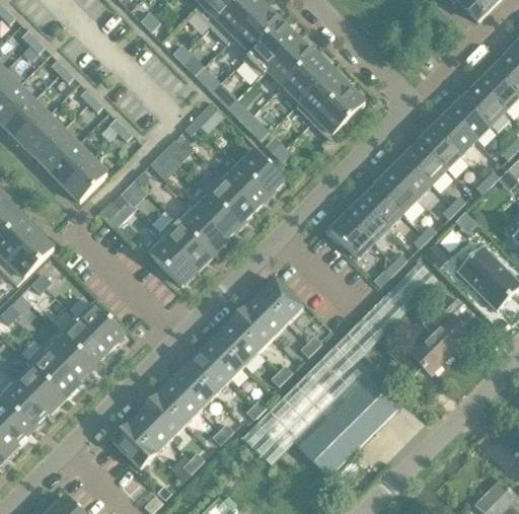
[(205,0),(201,4),(194,10),(211,27),(238,0),(205,0)]
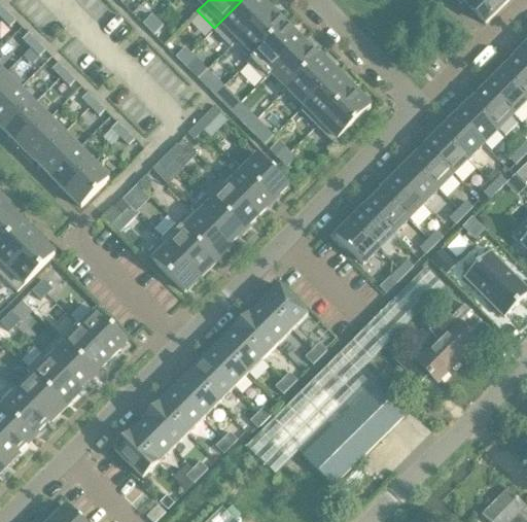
[(242,0),(214,28),(231,44),(234,40),(269,6),(261,0),(242,0)]
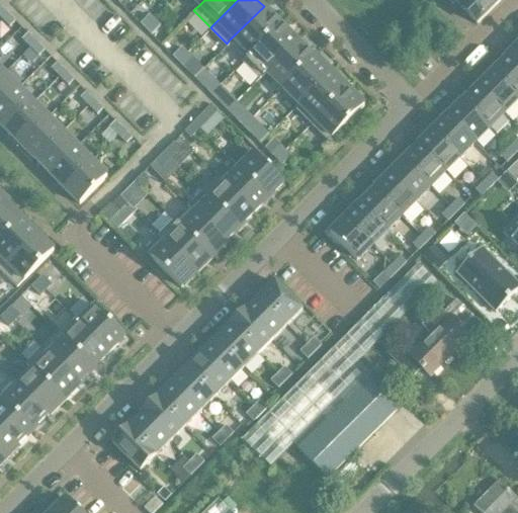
[(477,21),(498,0),(465,0),(460,5),(477,21)]
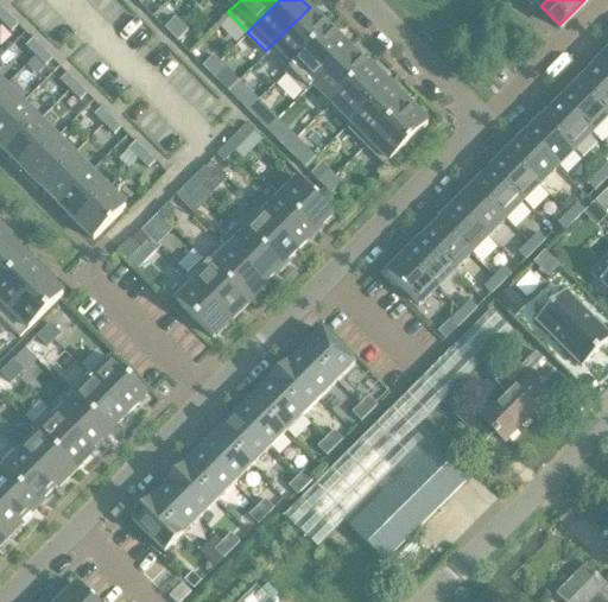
[(310,7),(270,46),(289,65),(329,26),(310,7)]
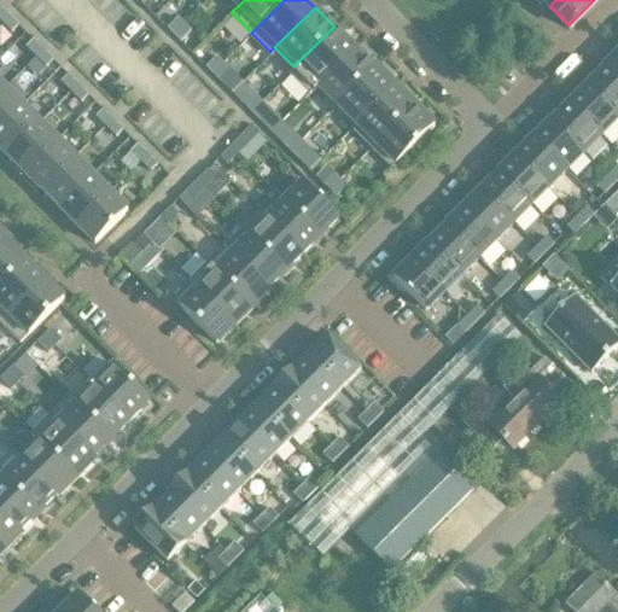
[(18,22),(7,12),(1,18),(11,28),(18,22)]
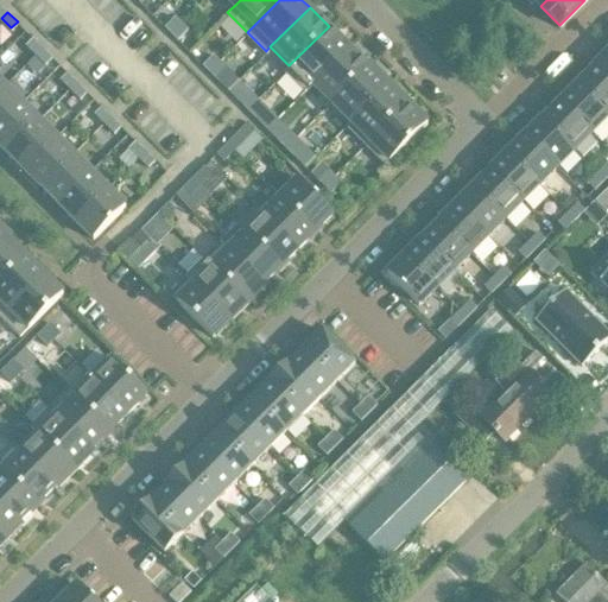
[(171,31),(181,20),(175,14),(165,24),(171,31)]
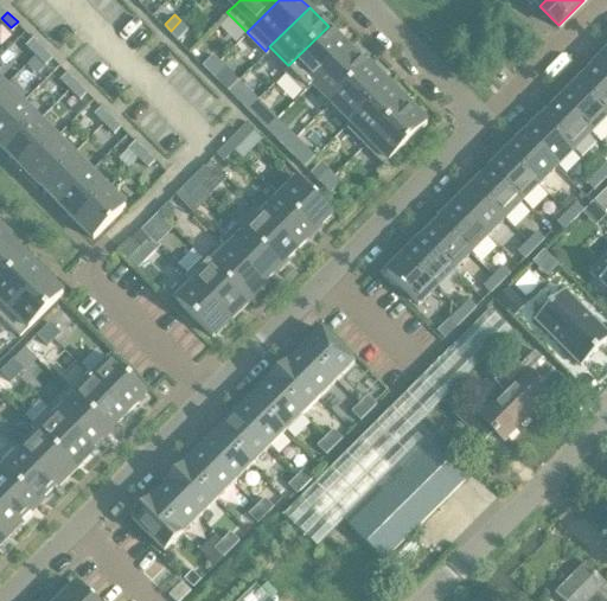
[(180,20),(171,31),(178,37),(187,27),(180,20)]
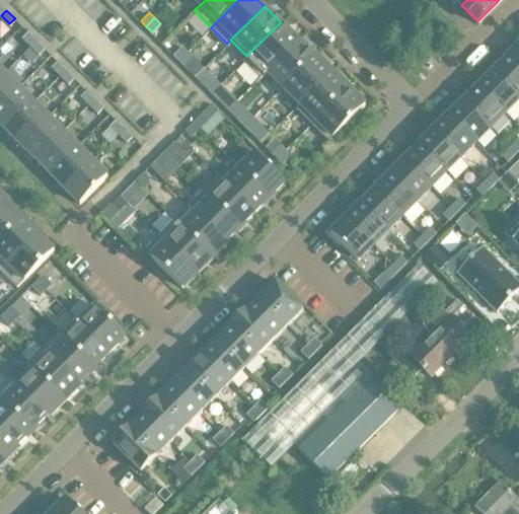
[(246,56),(243,60),(260,76),(267,69),(297,39),(281,22),(246,56)]
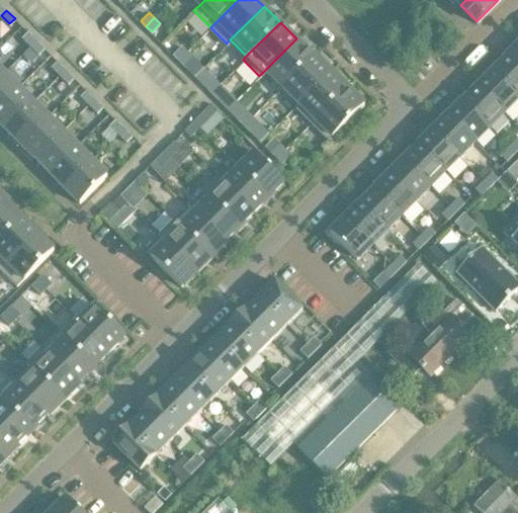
[(30,45),(35,38),(27,30),(22,36),(30,45)]
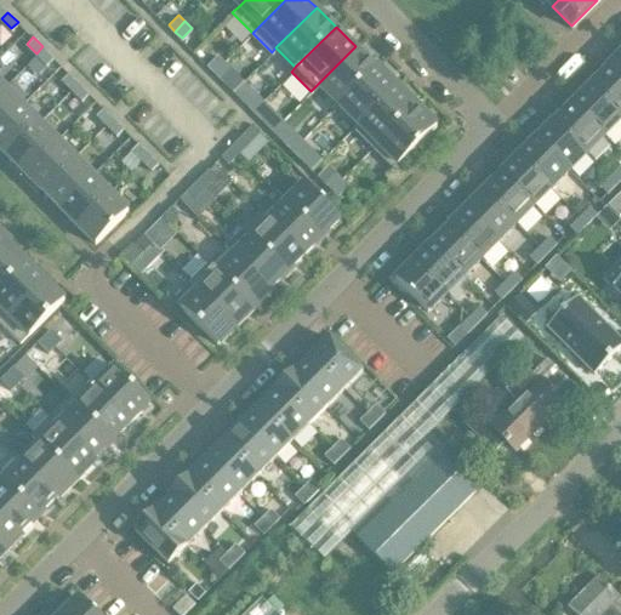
[(46,63),(52,56),(43,46),(36,53),(46,63)]
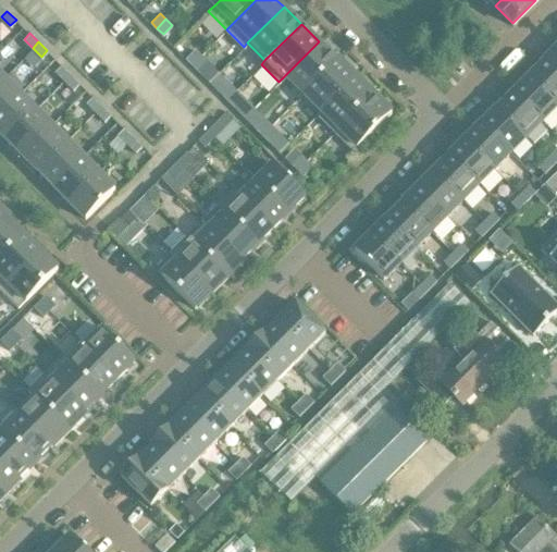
[(319,41),(286,74),(304,92),(335,59),(319,41)]
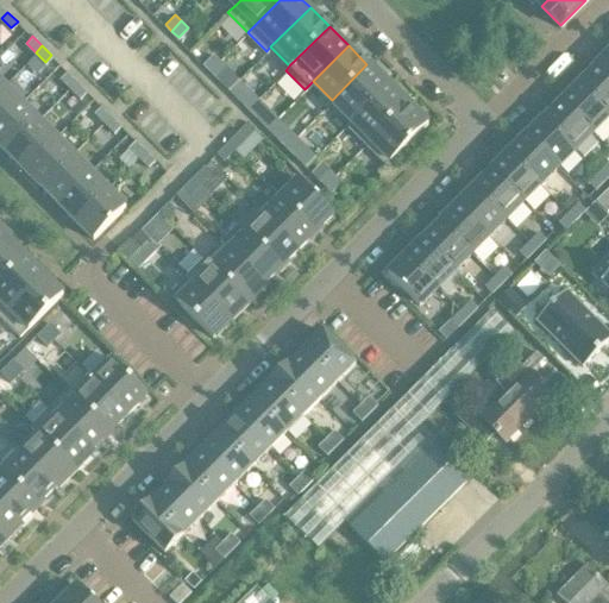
[(608,79),(608,49),(594,64),(608,79)]
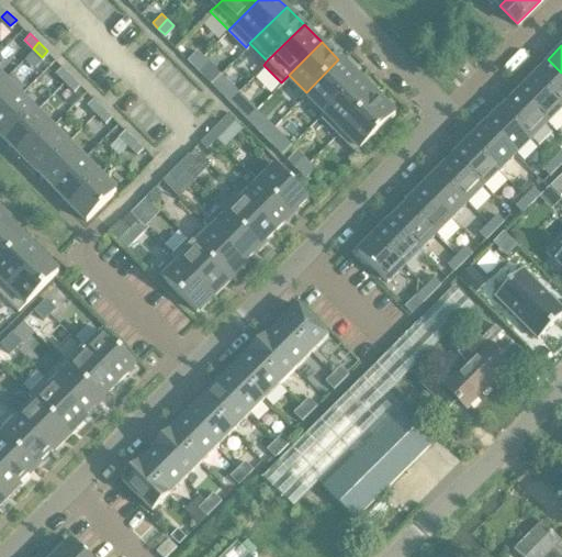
[(193,64),(203,54),(197,48),(188,57),(193,64)]
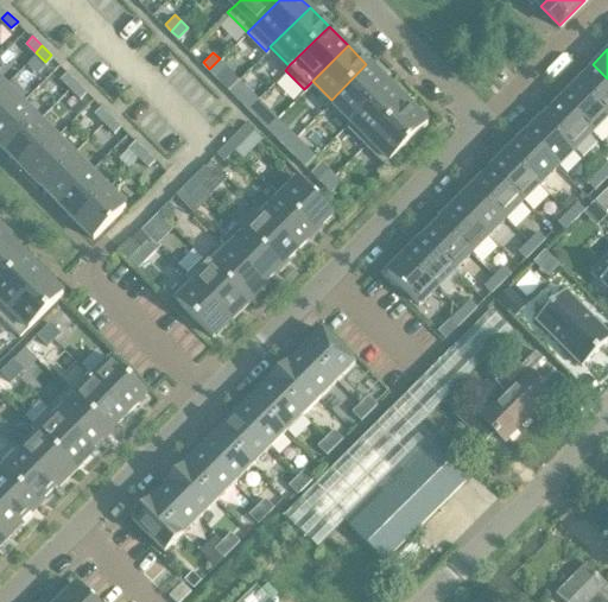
[(220,58),(209,69),(216,75),(226,65),(220,58)]
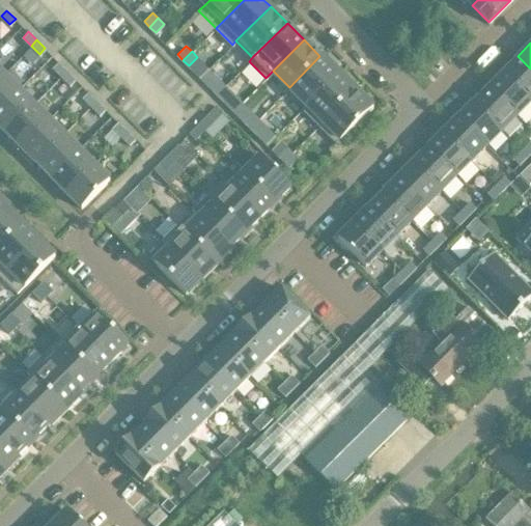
[(319,56),(289,87),(306,104),(339,72),(322,54),(319,56)]
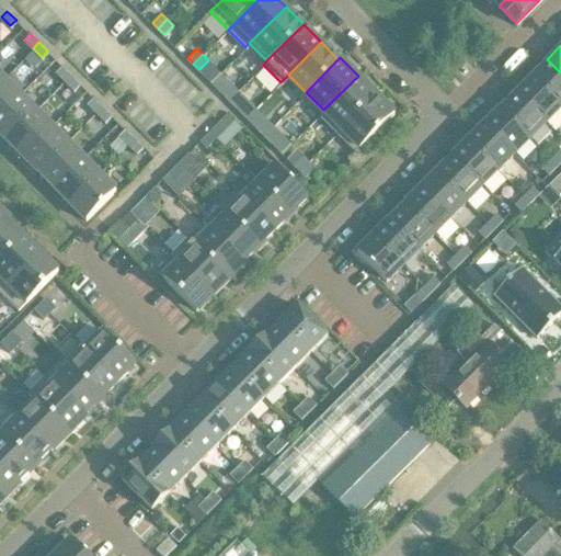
[(560,104),(560,103),(560,72),(547,59),(531,75),(560,104)]
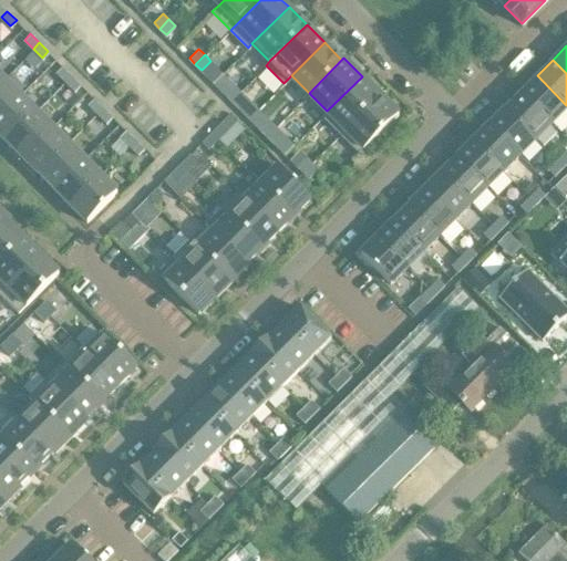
[(65,81),(71,75),(62,66),(55,72),(65,81)]
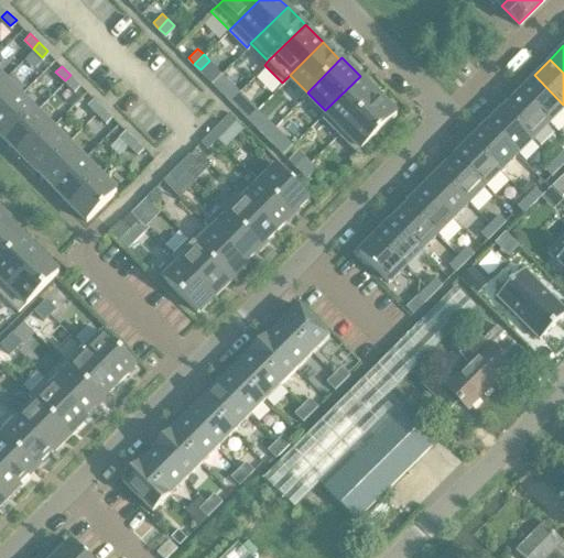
[(74,89),(79,83),(71,75),(65,80),(74,89)]
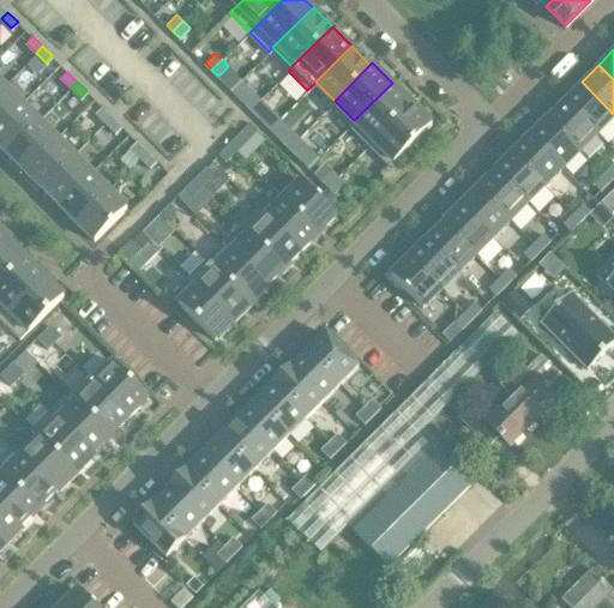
[(596,132),(613,114),(582,82),(564,100),(596,132)]
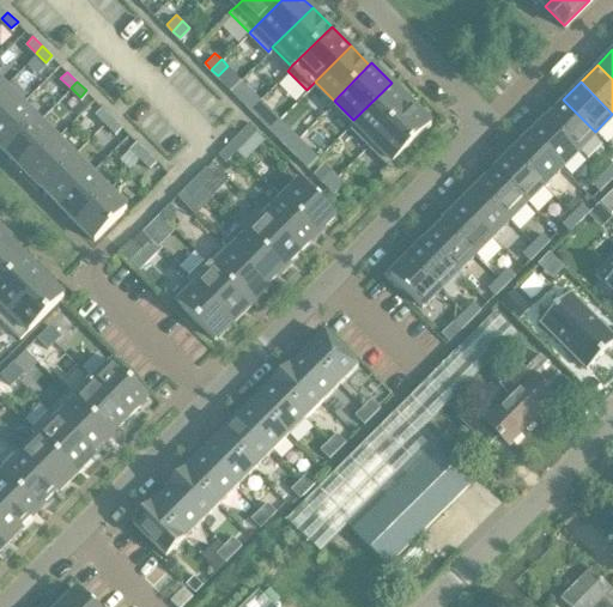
[(353,120),(349,125),(369,144),(411,102),(392,83),(353,120)]
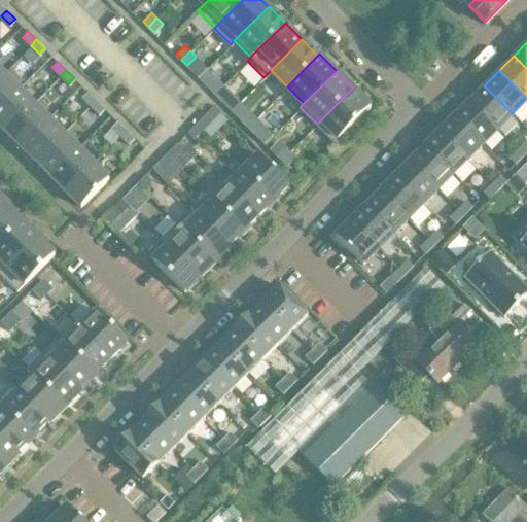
[(4,72),(0,76),(0,105),(19,88),(4,72)]
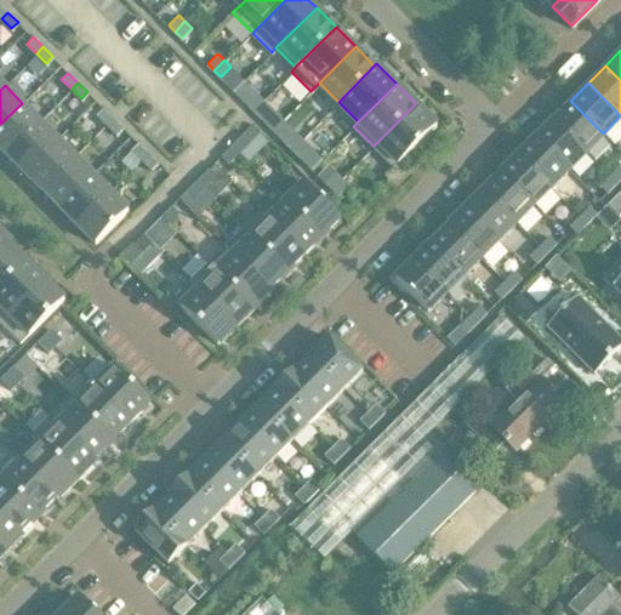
[(252,109),(263,100),(257,92),(246,102),(252,109)]
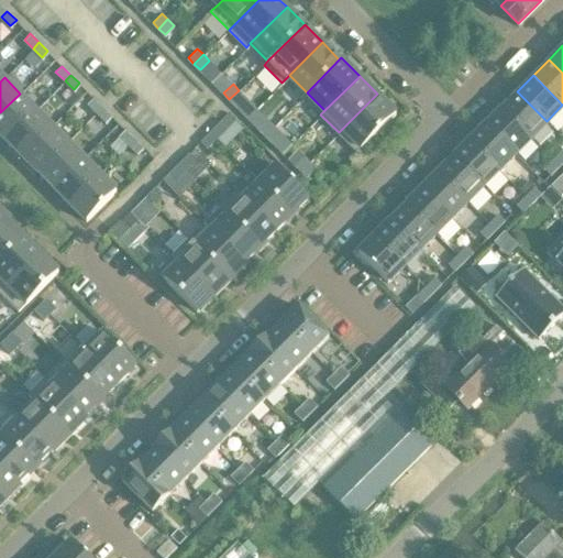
[(239,90),(229,99),(235,105),(244,96),(239,90)]
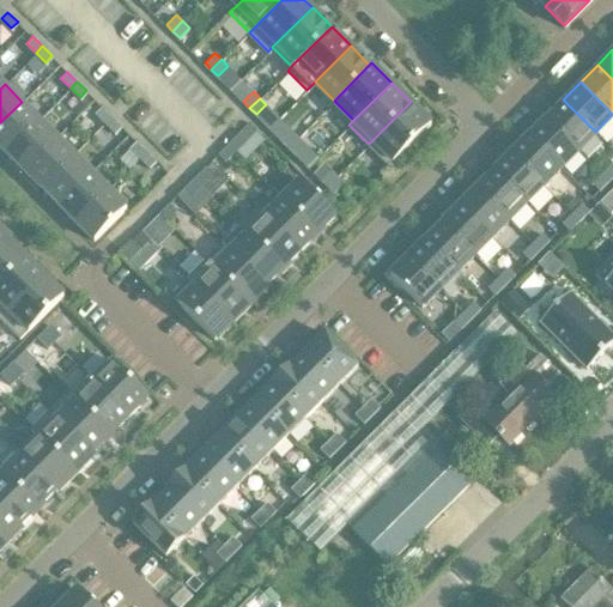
[(578,149),(595,132),(563,99),(546,116),(578,149)]
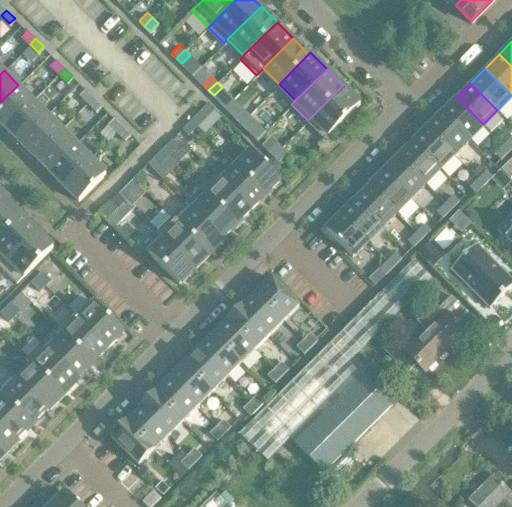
[(18,85),(0,102),(0,120),(6,126),(33,99),(18,85)]
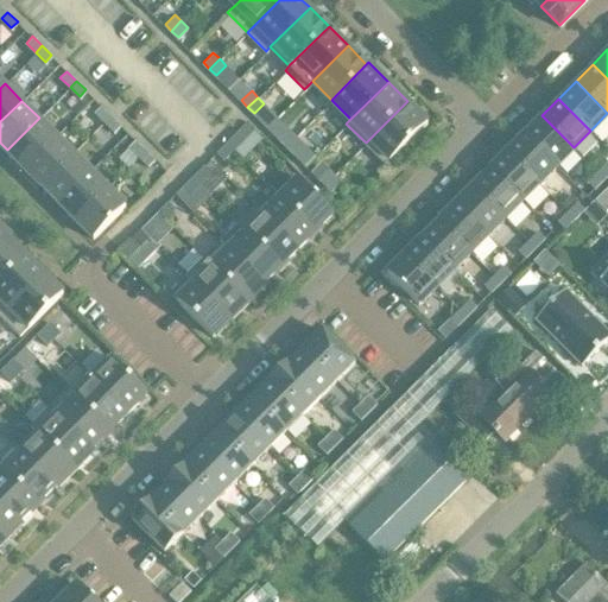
[(407,101),(366,143),(385,162),(426,120),(407,101)]
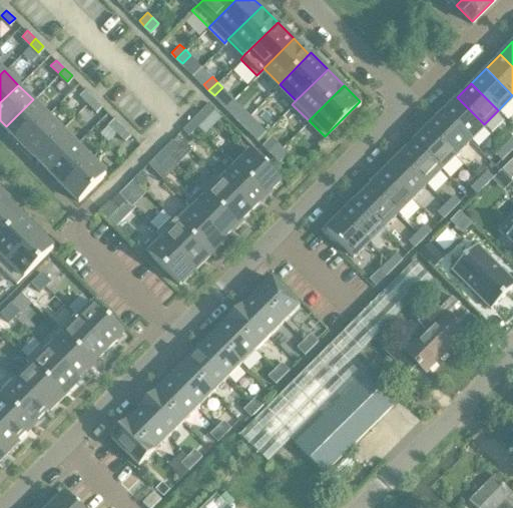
[(88,102),(93,96),(85,88),(79,94),(88,102)]
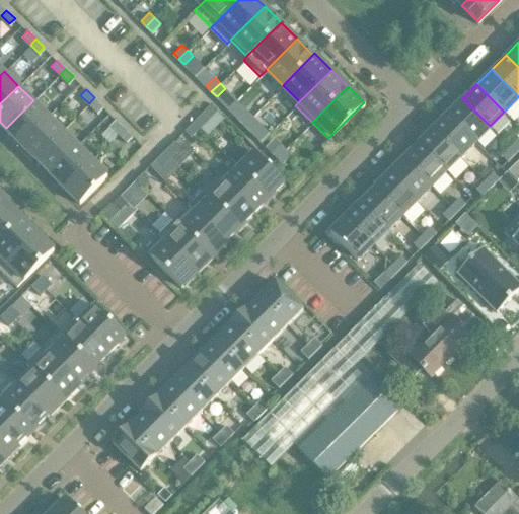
[(97,112),(102,105),(94,97),(89,103),(97,112)]
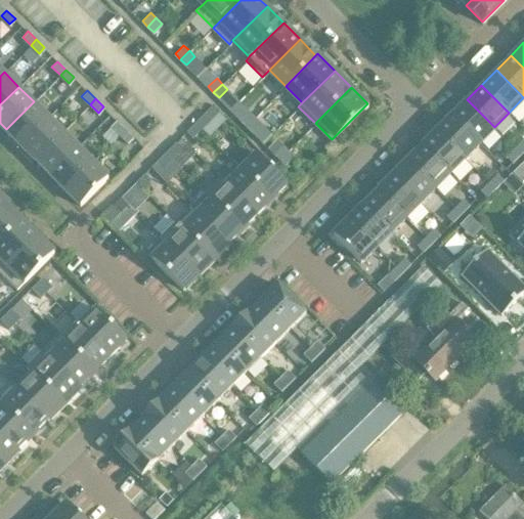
[(479,142),(494,127),(467,99),(451,115),(479,142)]
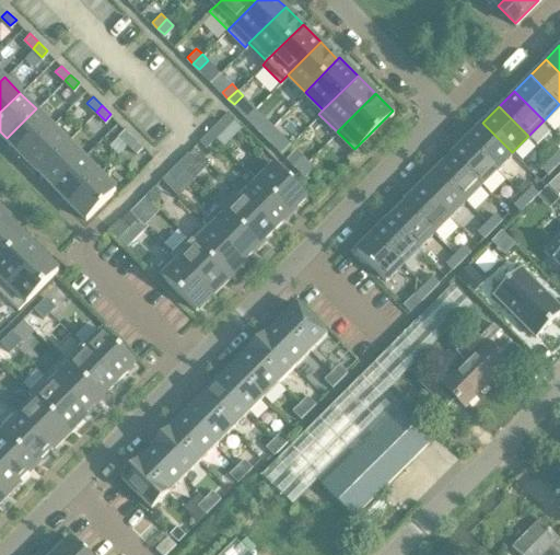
[(36,108),(7,138),(22,153),(51,125),(36,108)]
